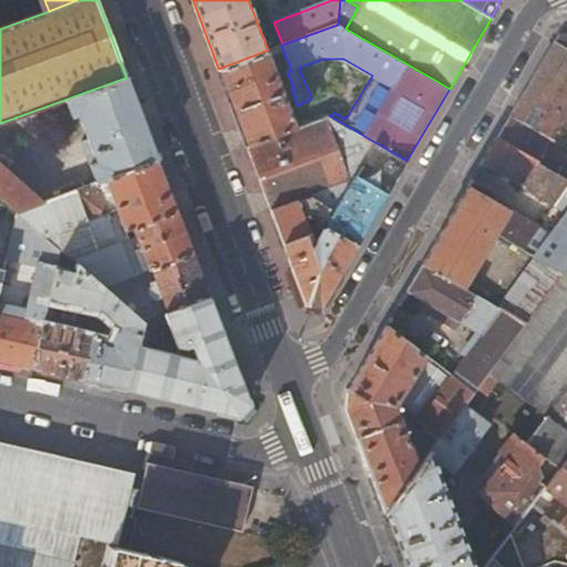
[(566,33),(559,33),(497,137),(566,179),(566,155),(547,144),(550,140),(556,143),(566,126),(566,33)]
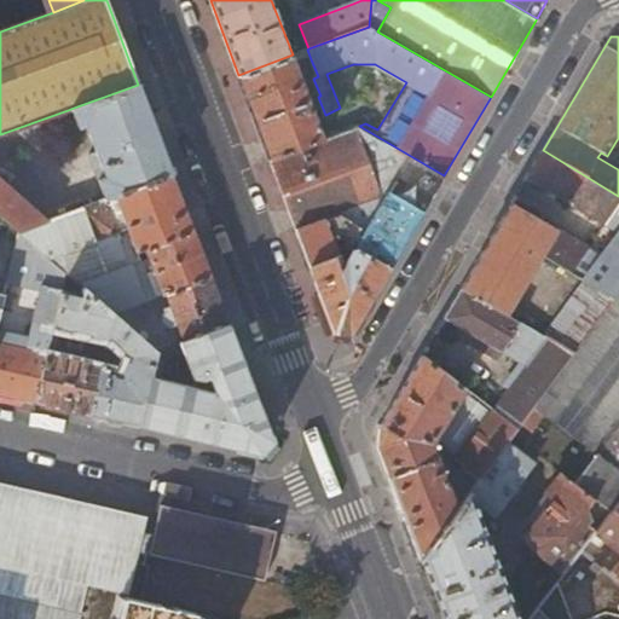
[(304,63),(311,59),(307,50),(300,52),(304,63)]
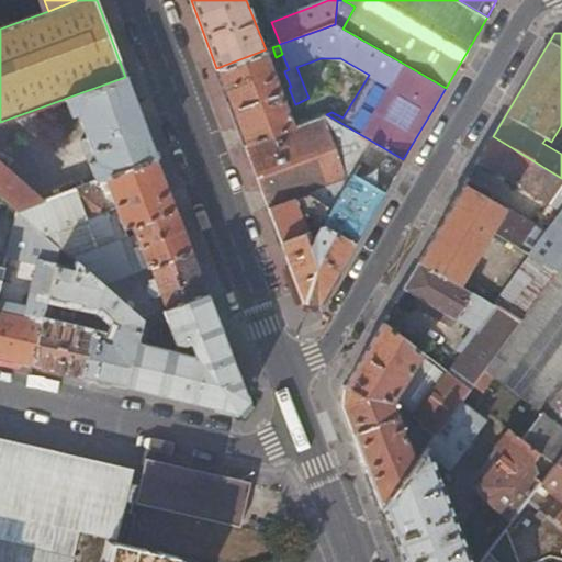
[(293,126),(266,49),(216,68),(245,143),(293,126)]
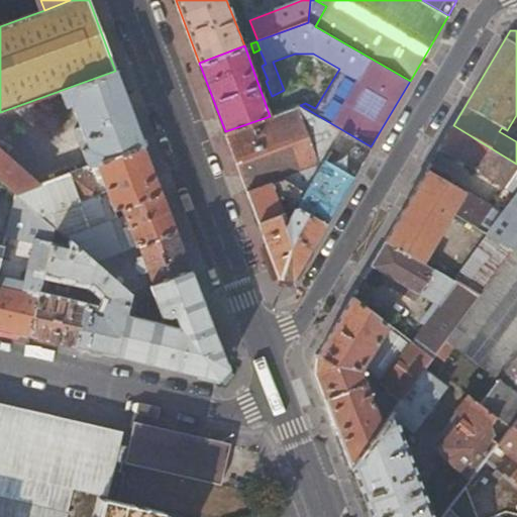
[(34,162),(42,184),(88,167),(97,164),(143,145),(130,110),(115,71),(62,90),(67,105),(73,103),(82,128),(76,130),(81,144),(34,162)]
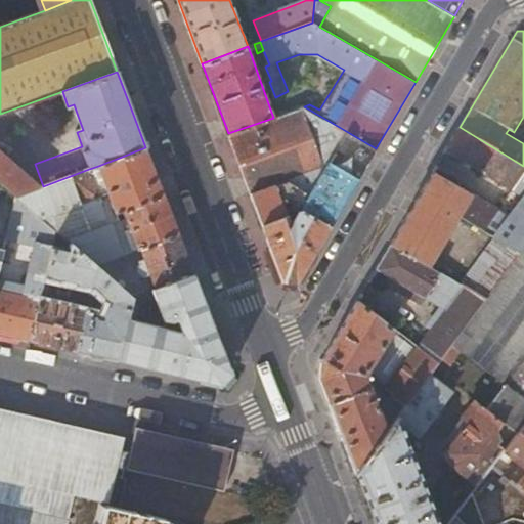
[(66,119),(57,93),(0,114),(0,126),(3,135),(51,118),(52,124),(66,119)]
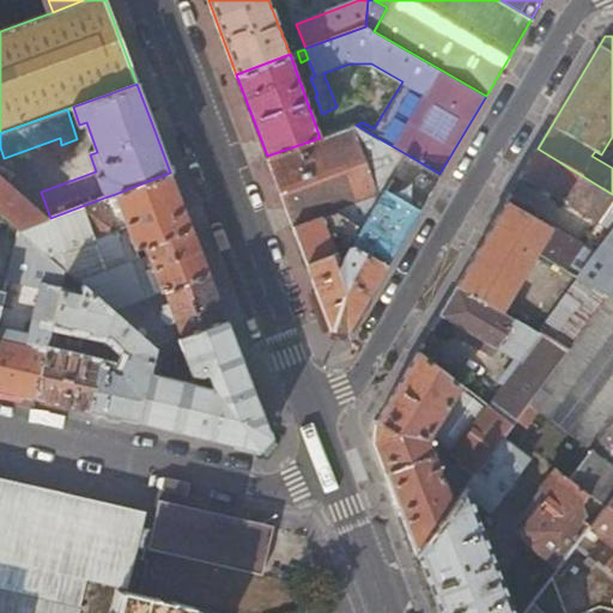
[(439,174),(356,125),(320,138),(267,156),(332,329),(349,329),(439,174)]
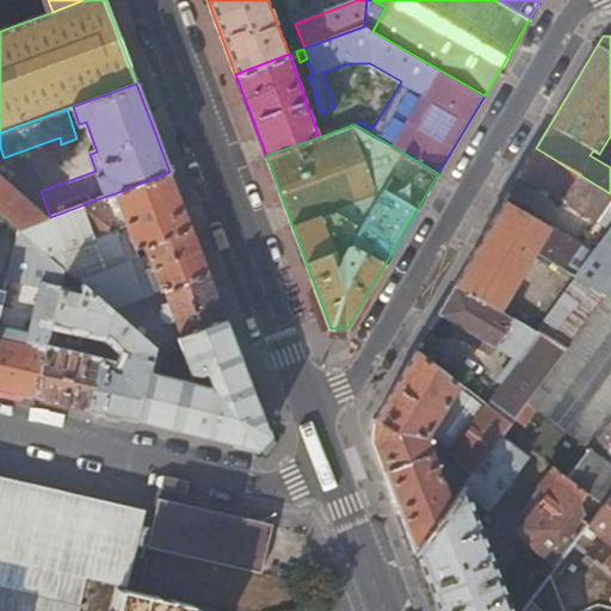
[(516,199),(510,195),(491,227),(554,264),(580,279),(608,295),(610,289),(610,193),(536,148),(520,176),(597,222),(599,220),(610,227),(610,228),(597,247),(591,244),(580,259),(573,254),(580,245),(548,227),(548,224),(513,204),(516,199)]
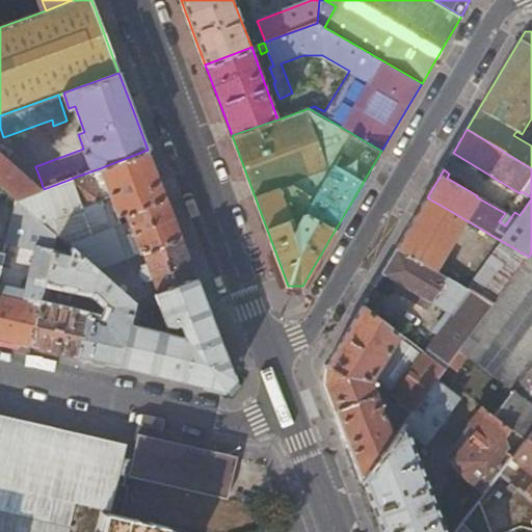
[(126,212),(140,253),(181,238),(164,192),(148,150),(100,168),(117,215),(126,212)]
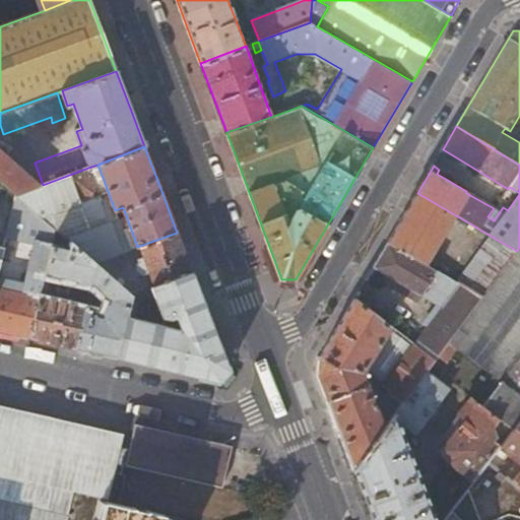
[(41,186),(0,149),(0,180),(16,195),(41,186)]
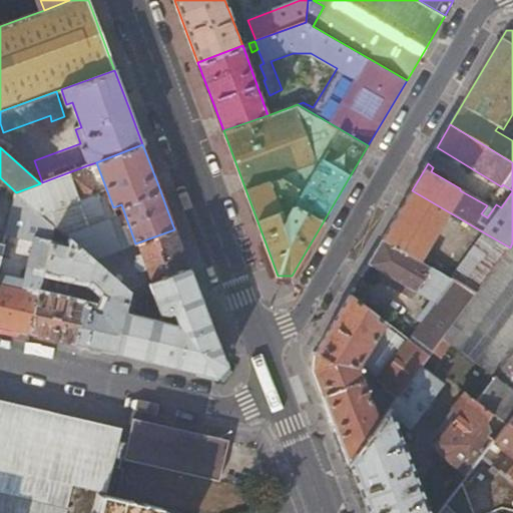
[(52,216),(48,220),(51,222),(54,225),(66,236),(120,217),(130,245),(135,243),(121,204),(113,207),(96,162),(87,165),(97,194),(66,206),(61,203),(61,202),(45,208),(52,216)]
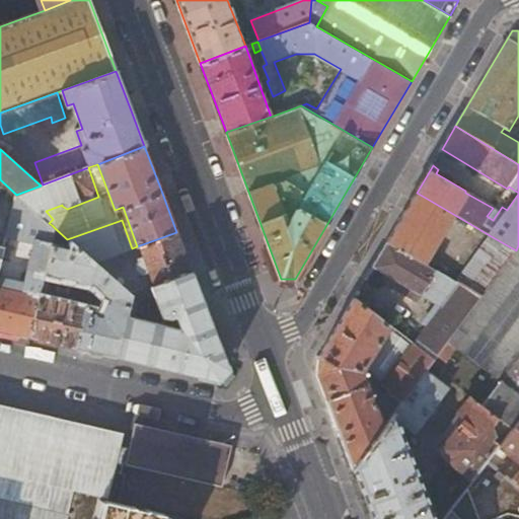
[(98,197),(88,167),(43,184),(41,186),(16,195),(49,223),(53,219),(46,211),(62,205),(62,206),(67,209),(98,197)]
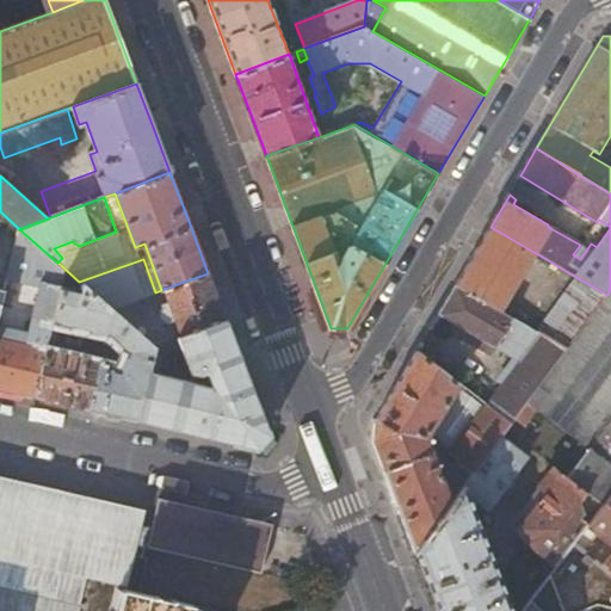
[(512,319),(554,264),(491,227),(456,285),(512,319)]
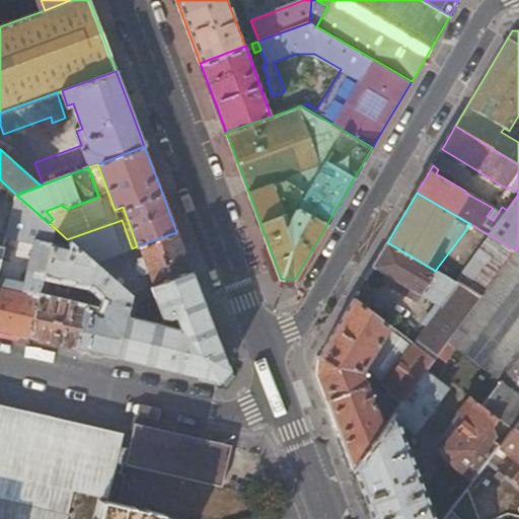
[(122,220),(67,239),(94,263),(132,248),(122,220)]
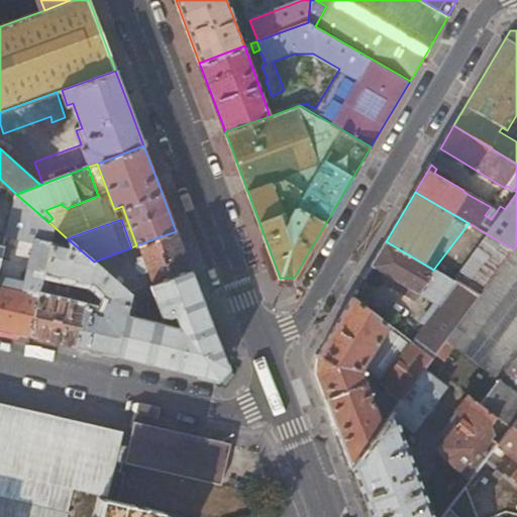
[(50,279),(43,278),(30,335),(107,353),(116,355),(130,294),(94,262),(67,238),(55,227),(52,242),(44,273),(92,283),(107,296),(99,311),(88,308),(89,306),(46,297),(50,279)]
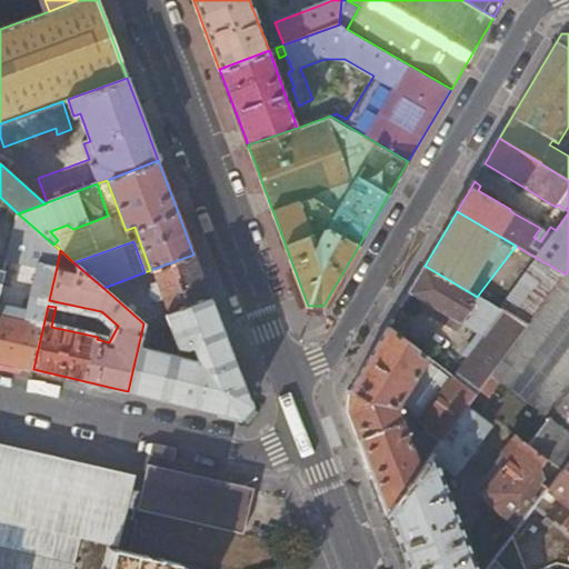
[(145,272),(103,288),(143,323),(210,298),(208,291),(193,255),(150,270),(145,272)]
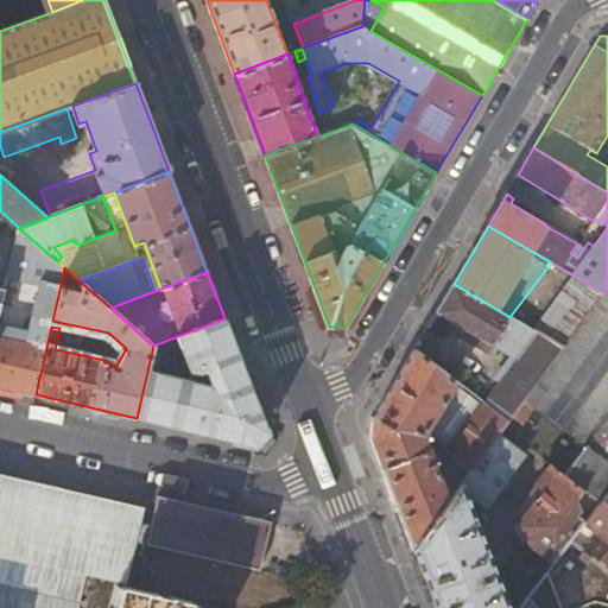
[(577,278),(534,331),(564,348),(605,293),(577,278)]
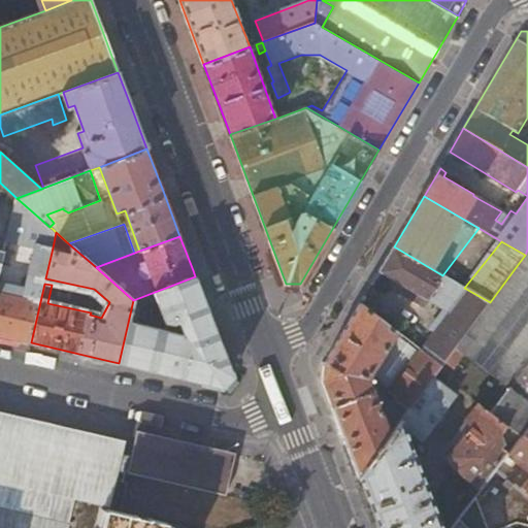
[(22,297),(0,292),(0,335),(29,342),(31,342),(44,284),(45,278),(53,248),(36,243),(22,297)]
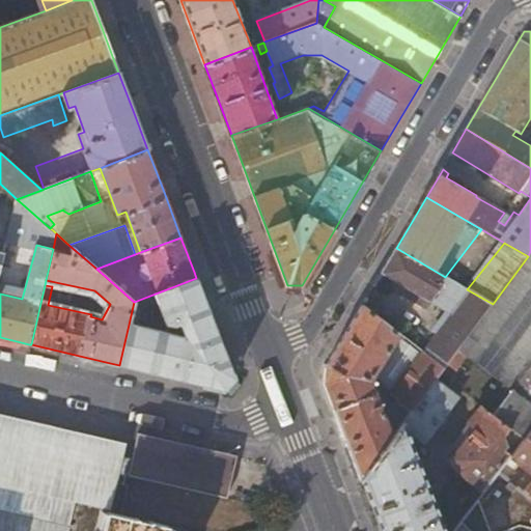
[(426,346),(448,364),(459,348),(491,307),(493,304),(467,289),(450,279),(445,277),(396,248),(382,272),(401,284),(397,290),(423,306),(427,306),(430,301),(446,311),(431,332),(436,335),(426,346)]
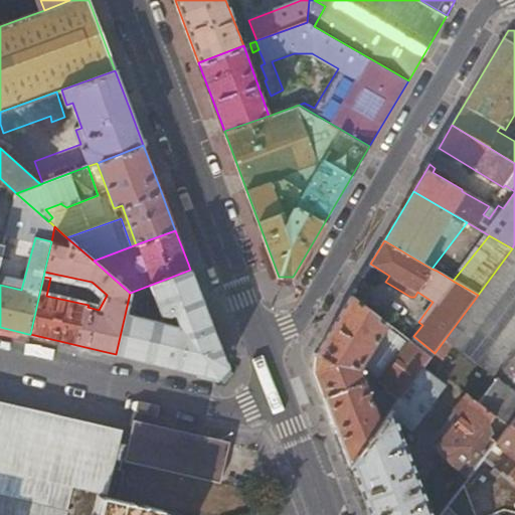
[(514,243),(512,248),(478,295),(476,298),(514,326),(514,243)]
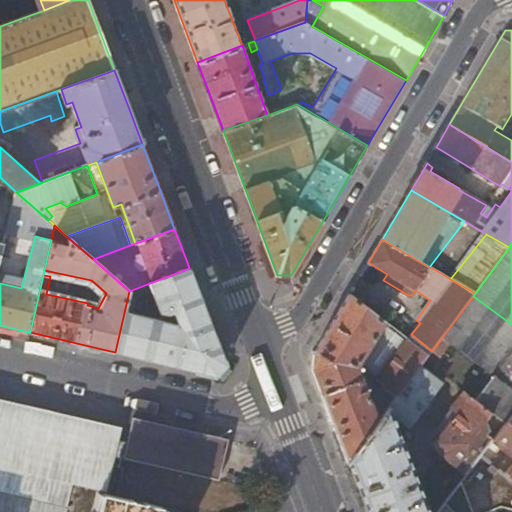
[(115,352),(215,376),(225,365),(189,268),(129,291),(115,352)]
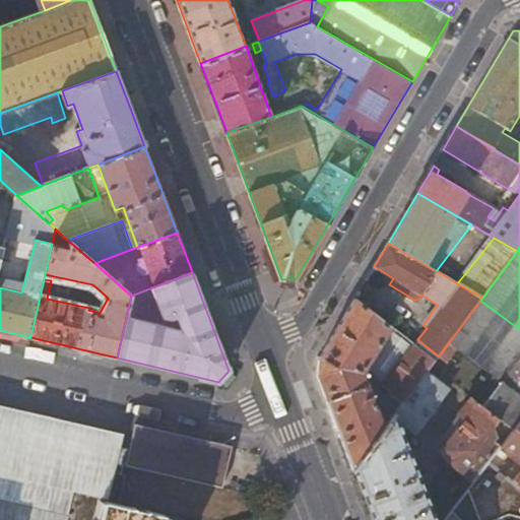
[(401,406),(427,373),(435,363),(354,299),(319,360),(318,374),(353,470),(385,429),(401,406)]
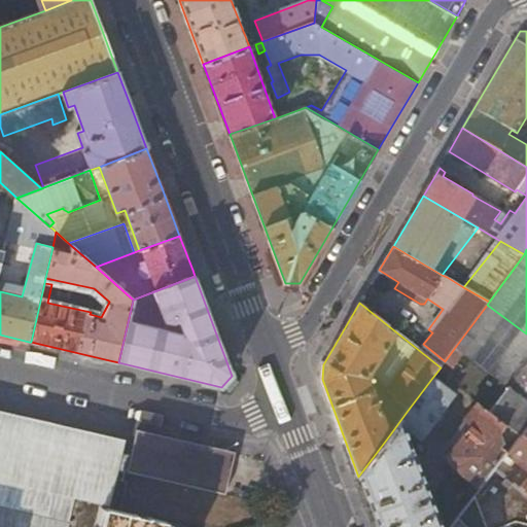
[(526,334),(487,305),(456,346),(463,352),(507,385),(526,359),(526,334)]
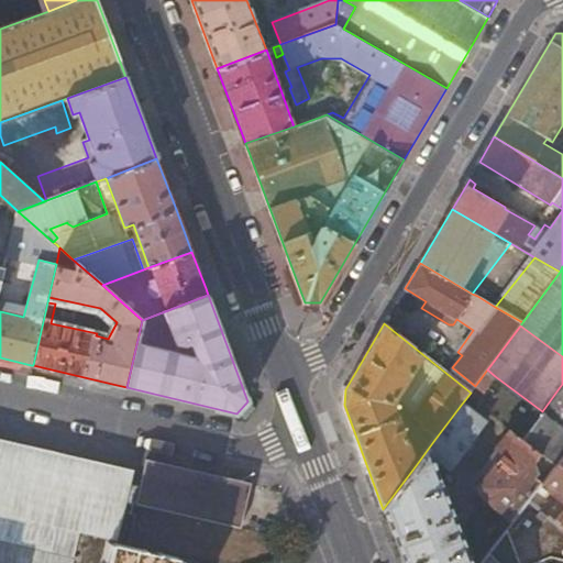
[(482,392),(495,376),(487,370),(475,386),(482,392)]
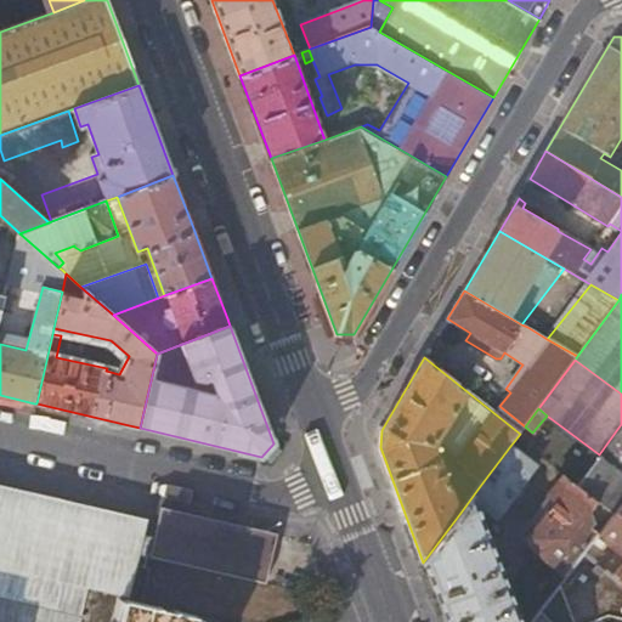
[(621,424),(599,454),(621,473),(621,424)]
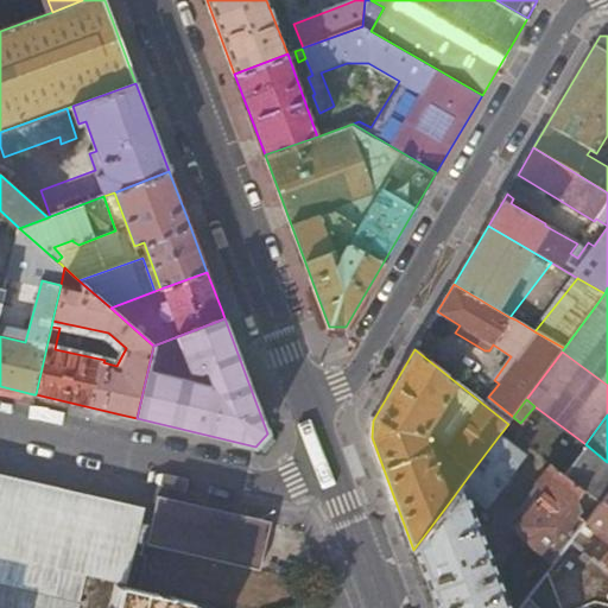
[(527,457),(499,436),(469,475),(450,501),(413,550),(435,607),(510,607),(468,498),(472,492),(491,506),(527,457)]
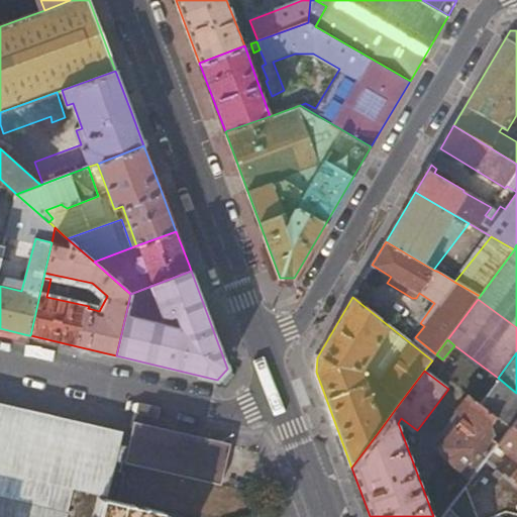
[(498,418),(511,428),(516,419),(516,393),(498,378),(478,403),(498,418)]
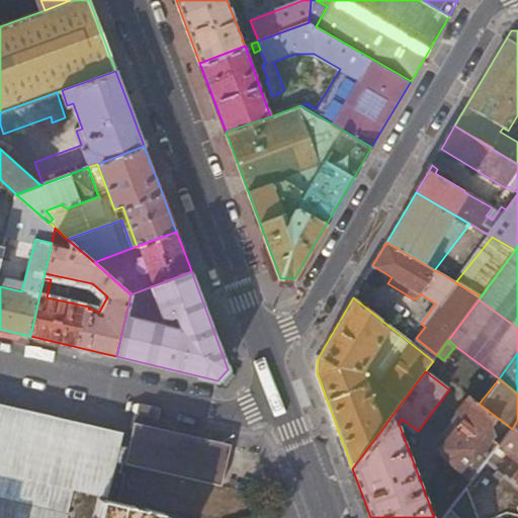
[(491,430),(499,419),(479,404),(469,396),(456,413),(463,418),(440,447),(446,459),(471,479),(487,460),(498,445),(490,439),(493,435),(491,430)]
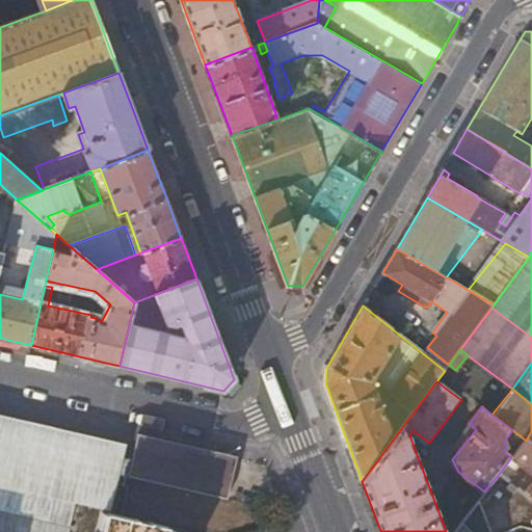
[(0,531),(99,531),(104,511),(120,514),(128,483),(125,482),(126,475),(130,458),(117,454),(115,458),(0,430),(0,531)]
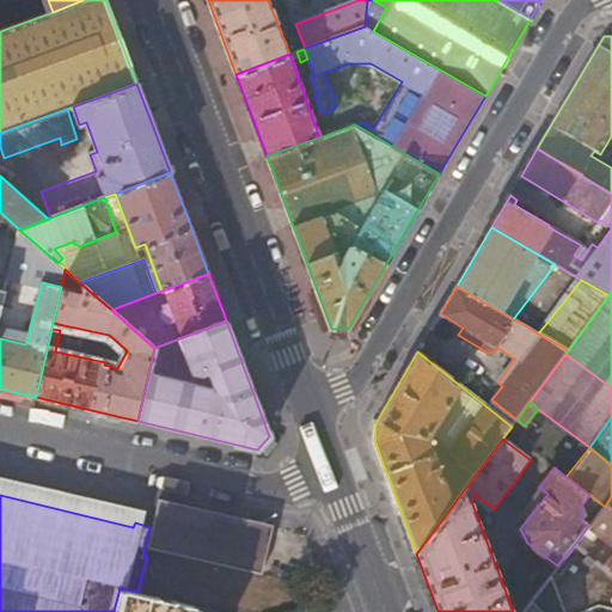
[(160,501),(150,550),(268,574),(282,503),(248,496),(244,518),(160,501)]
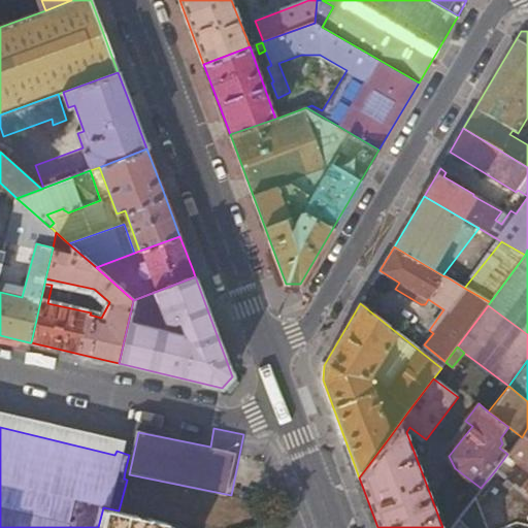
[(527,428),(522,437),(507,454),(496,469),(527,493),(527,428)]
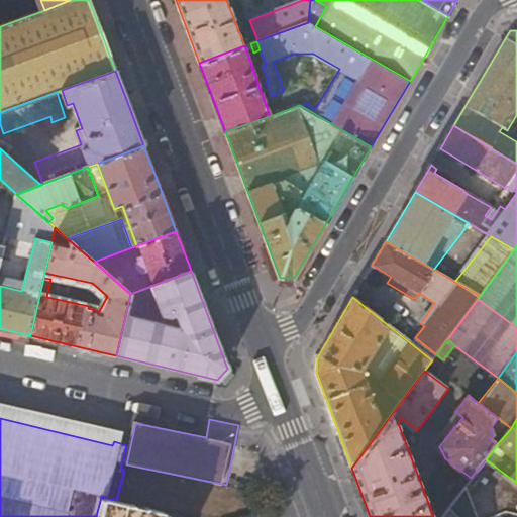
[(516,512),(516,483),(486,459),(471,478),(439,516),(475,516),(476,516),(500,508),(516,512)]
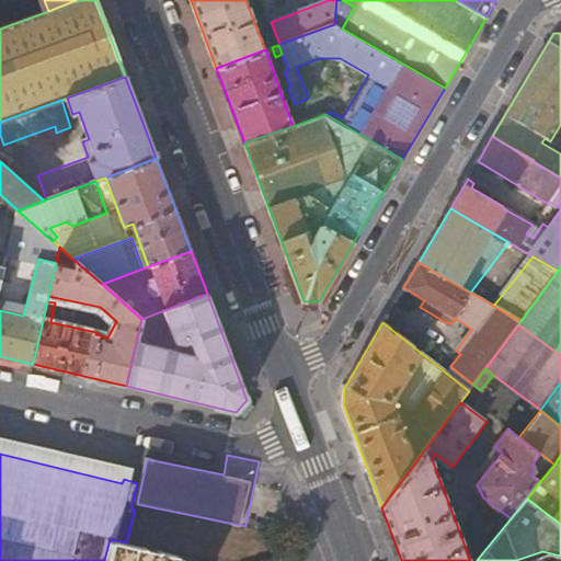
[(174,560),(176,556),(128,544),(126,542),(110,539),(104,560),(174,560)]
